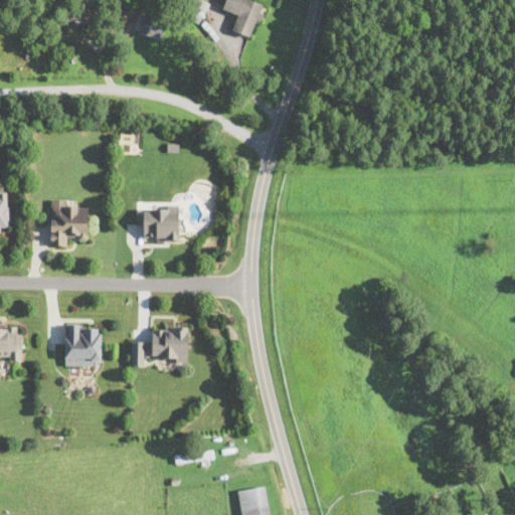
[(202,19),(208,1),(205,0),(190,0),(186,13),(202,19)]
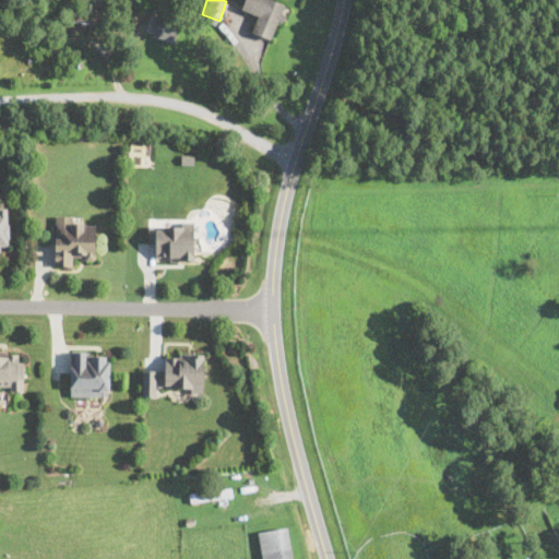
[(245,0),(241,11),(258,16),(252,33),(275,39),(286,2),(278,0),(245,0)]
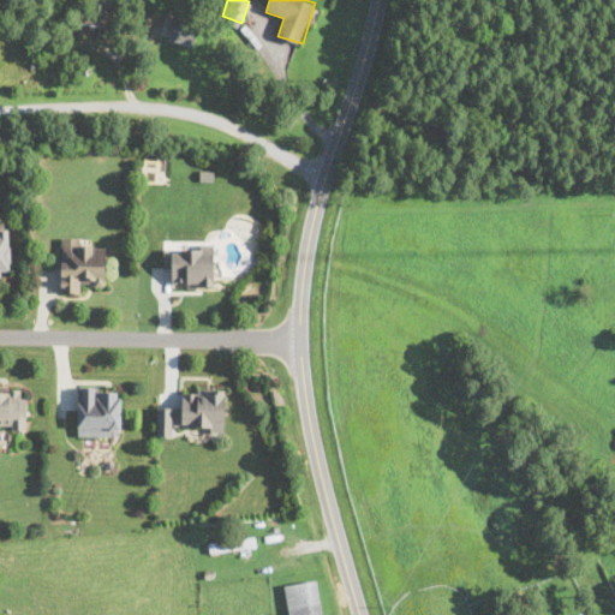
[(169,39),(191,46),(198,24),(177,17),(169,39)]
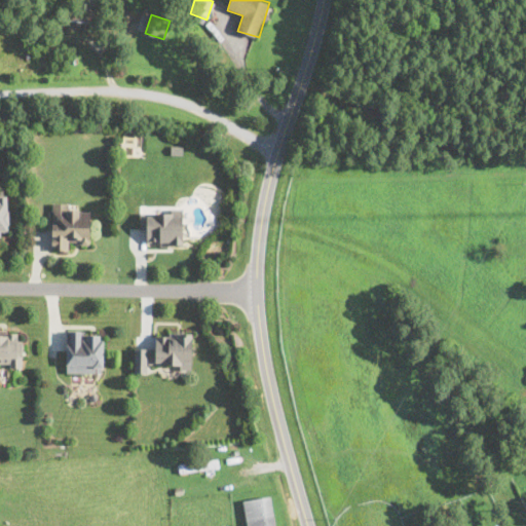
[(0,235),(9,235),(8,195),(0,195),(0,235)]
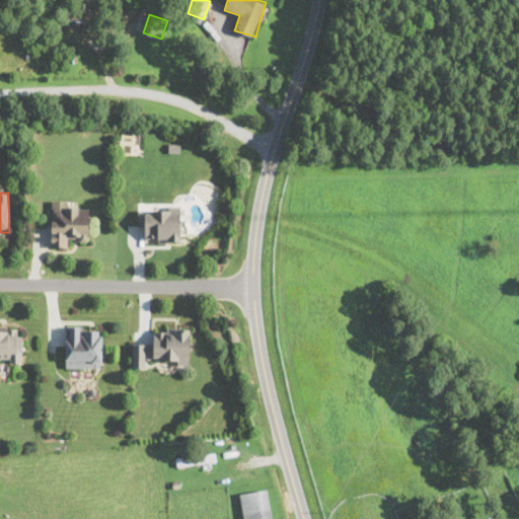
[(89,209),(72,209),(73,199),(51,199),(51,247),(71,247),(71,238),(89,238),(89,209)]
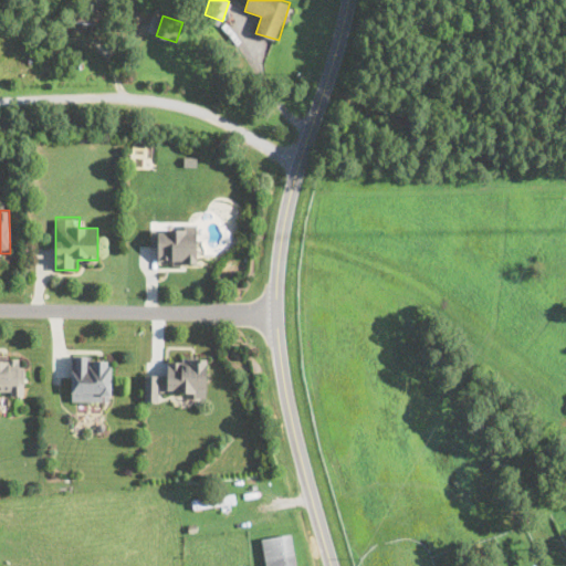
[(159,263),(197,263),(197,223),(150,223),(150,250),(159,250),(159,263)]
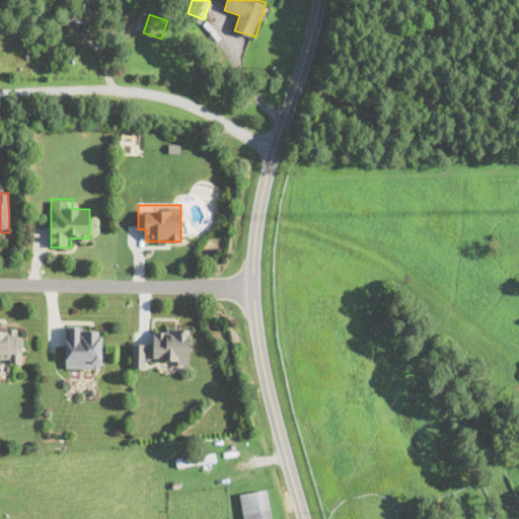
[(0,324),(0,361),(21,361),(21,324),(0,324)]
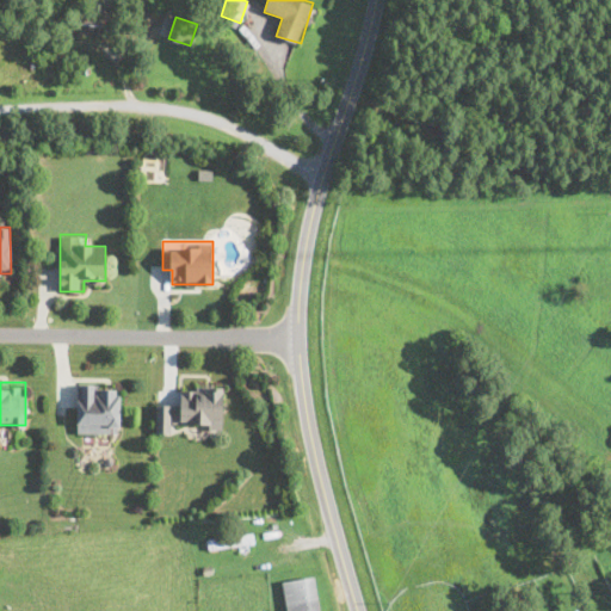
[(76,432),(121,432),(121,382),(76,382),(76,432)]
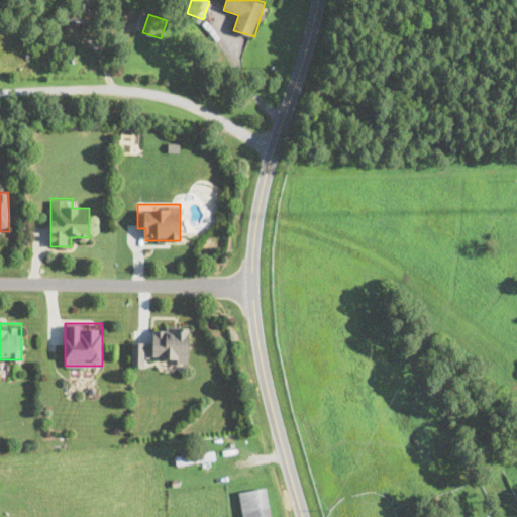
[(189,326),(154,325),(154,342),(145,342),(145,360),(188,362),(189,326)]
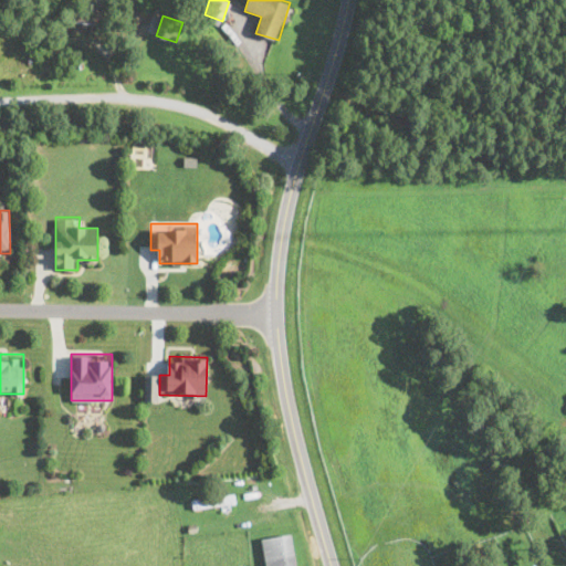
[(236,504),(234,493),(192,498),(194,509),(236,504)]
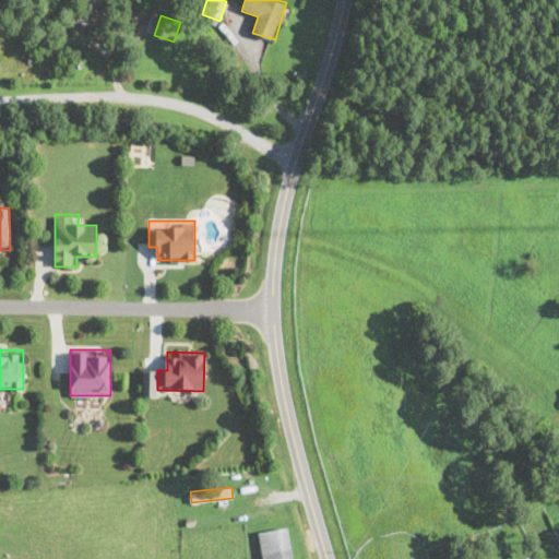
[(293,558),(287,525),(258,532),(262,558),(293,558)]
